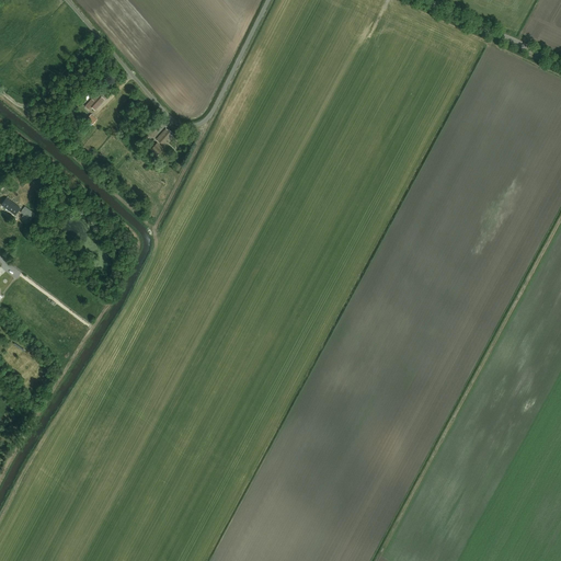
[(93,100),(87,107),(91,111),(93,109),(96,111),(106,100),(100,94),(94,101),(93,100)]
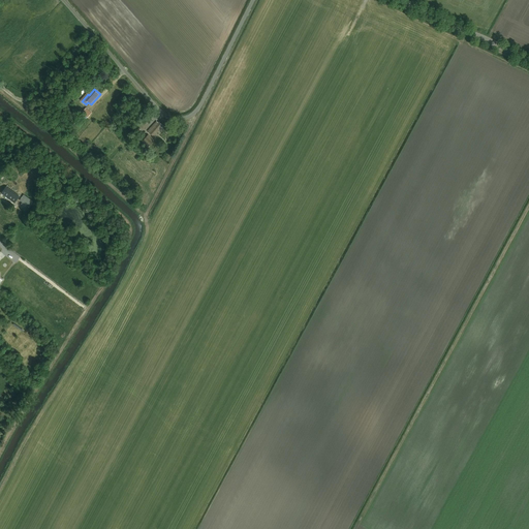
[(88,118),(92,113),(87,107),(82,113),(88,118)]
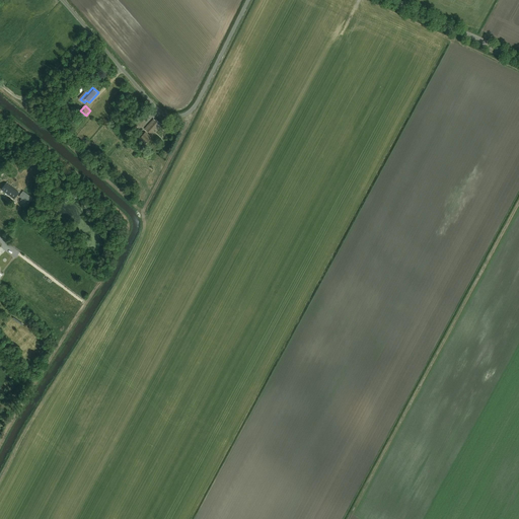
[(152,134),(161,124),(157,120),(156,121),(154,119),(145,128),(152,134)]
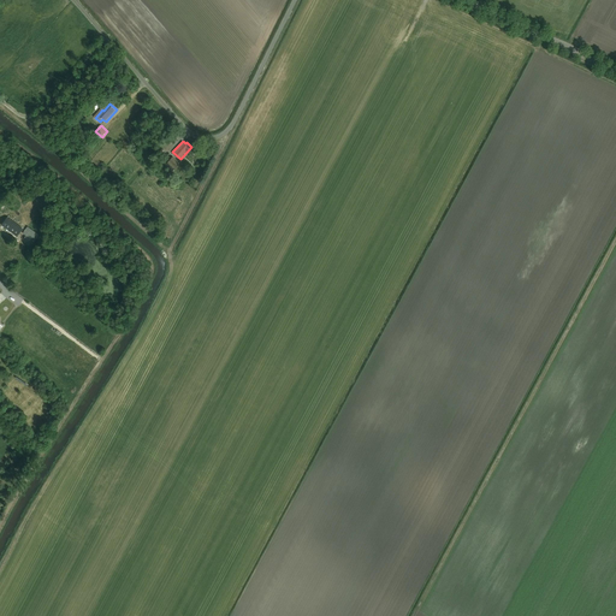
[(181,164),(173,158),(167,164),(175,170),(181,164)]
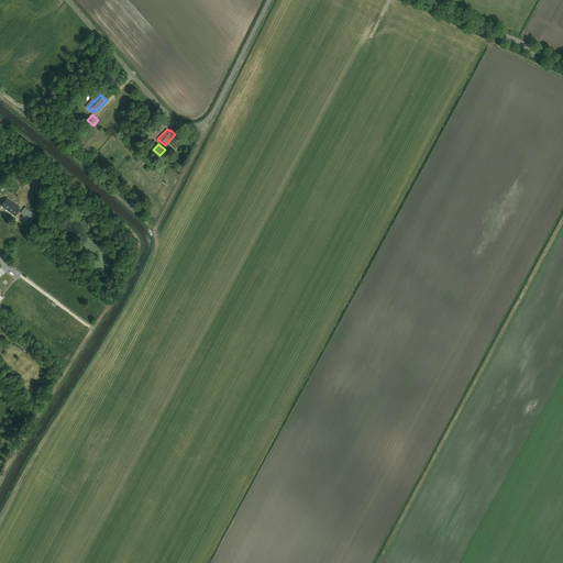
[(21,209),(7,198),(7,199),(1,206),(15,216),(19,212),(20,210),(21,209)]
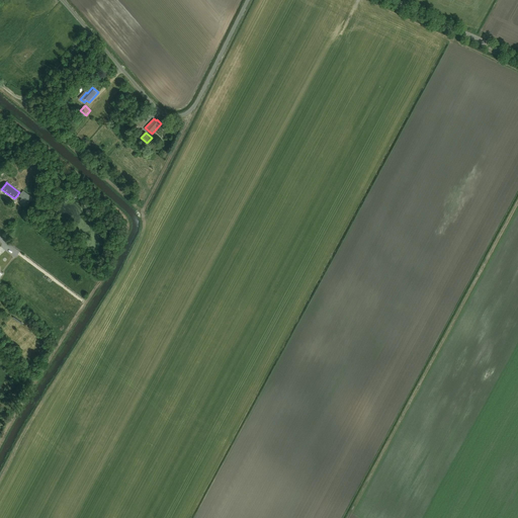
[(23,190),(19,196),(21,198),(20,200),(26,205),(32,197),(23,190)]
